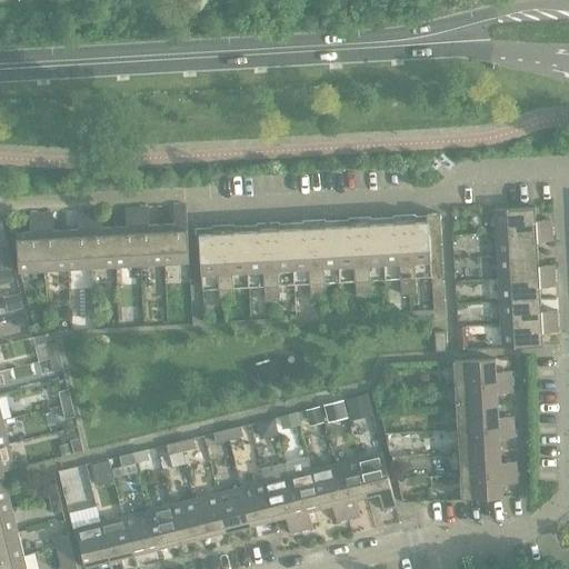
[(175,225),(162,225),(165,263),(190,262),(187,206),(173,207),(175,225)]
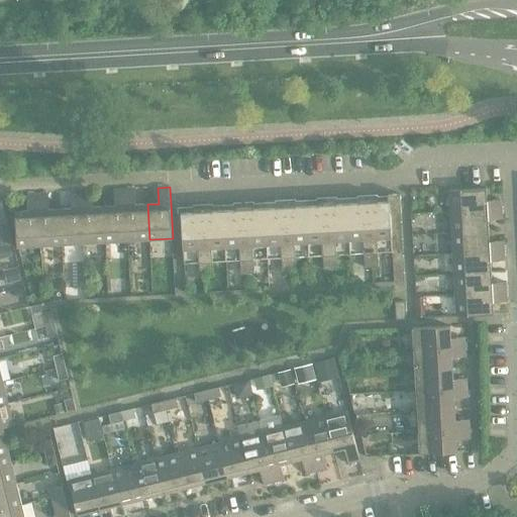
[(135,189),(125,190),(127,240),(149,239),(147,204),(136,205),(135,189)]
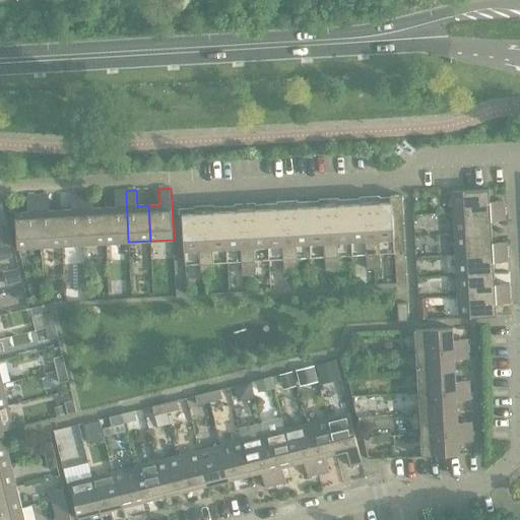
[(452,192),(453,214),(505,211),(504,201),(491,202),(490,190),(452,192)]
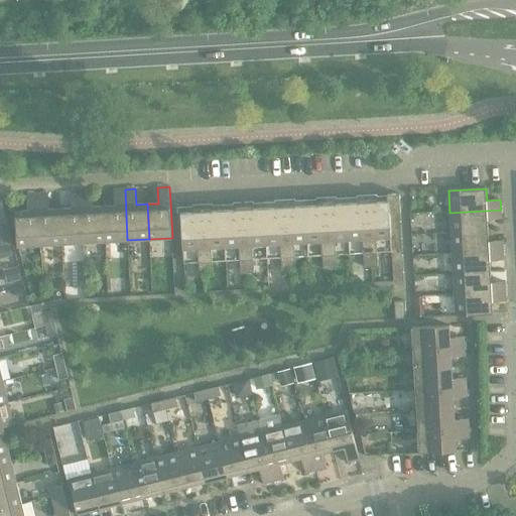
[(115,206),(104,207),(106,242),(127,240),(125,189),(114,189),(115,206)]
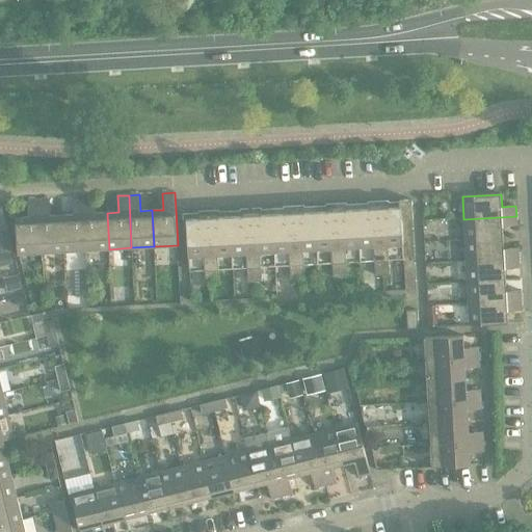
[(95,196),(84,197),(86,250),(109,249),(107,213),(96,213),(95,196)]
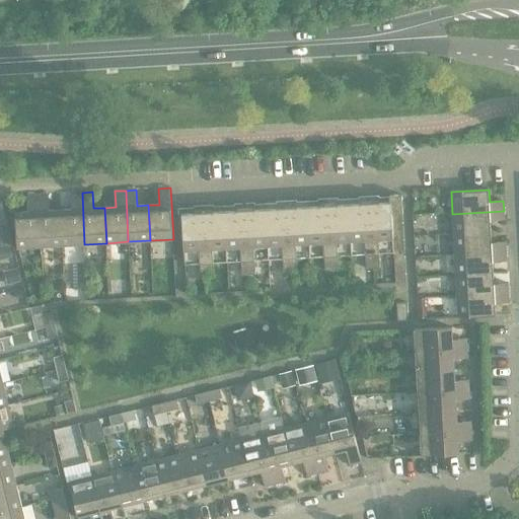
[(72,209),(61,210),(63,245),(84,244),(82,193),(71,194),(72,209)]
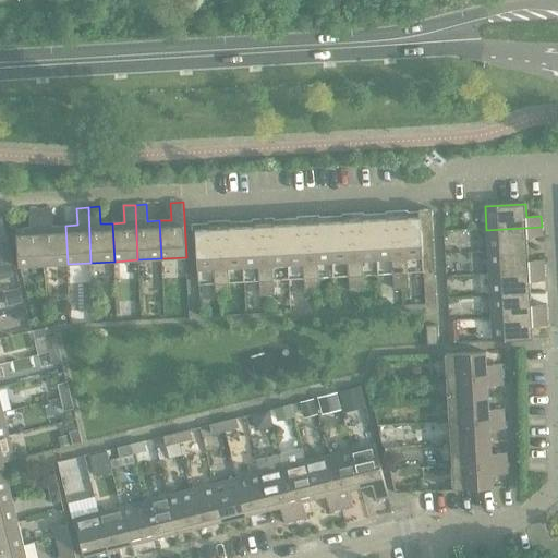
[(44,265),(41,209),(29,210),(31,228),(17,228),(20,266),(44,265)]
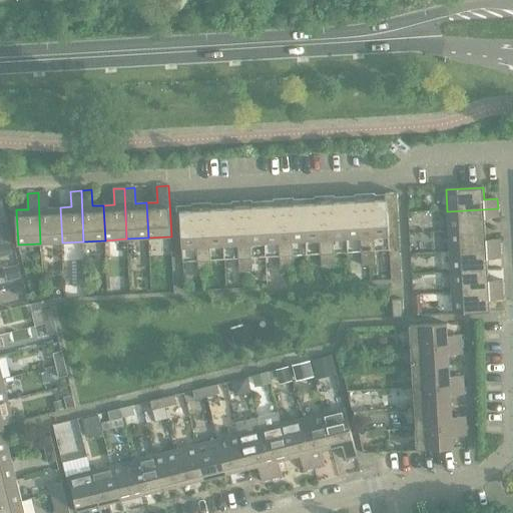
[(48,192),(38,192),(40,243),(62,242),(60,207),(49,208),(48,192)]
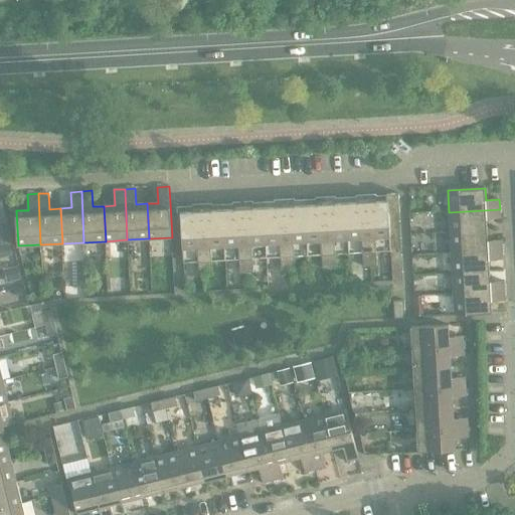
[(387,200),(367,201),(370,267),(377,266),(376,251),(391,251),(391,247),(390,238),(390,230),(389,221),(389,213),(399,213),(400,213),(398,194),(386,194),(387,200)]
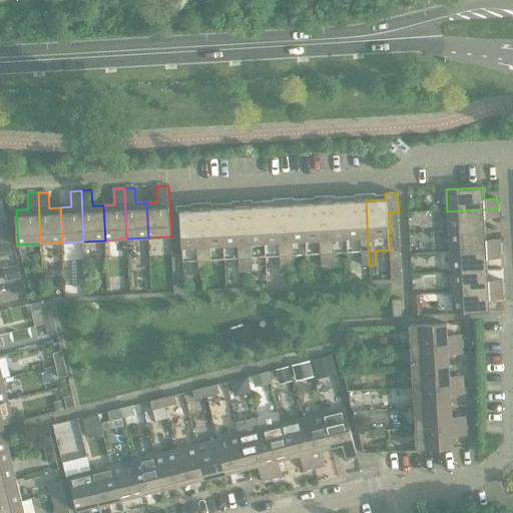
[(3,199),(0,199),(0,222),(8,221),(3,199)]
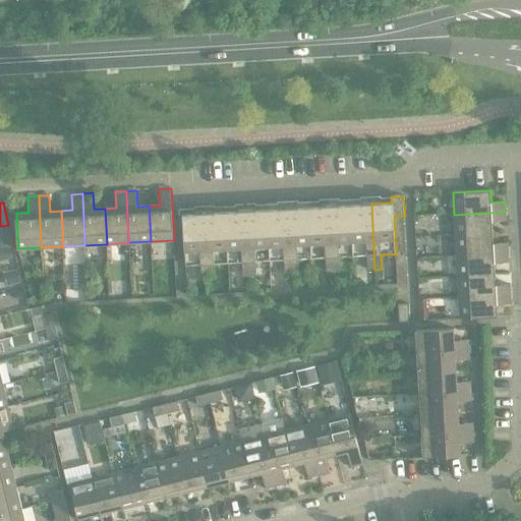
[(371,204),(351,205),(353,256),(367,255),(368,270),(374,270),(371,204)]
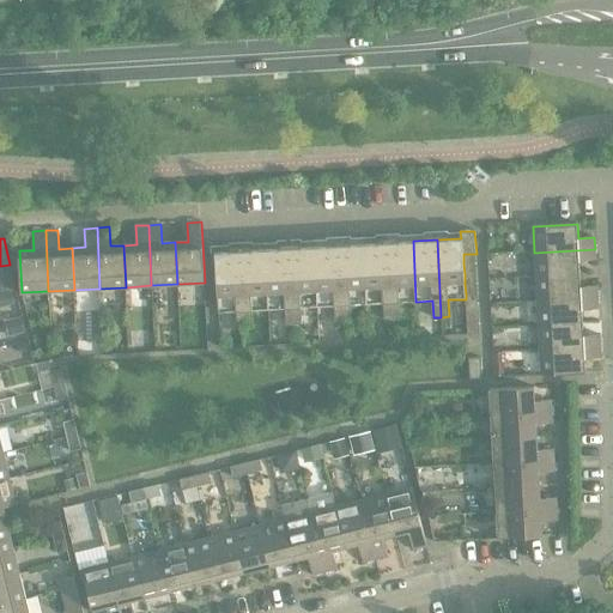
[(413,241),(388,242),(393,320),(400,320),(400,303),(416,302),(413,241)]
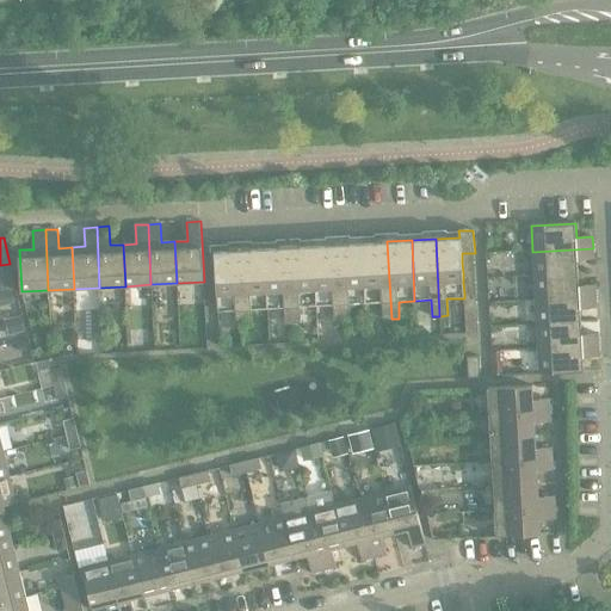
[(387,241),(363,242),(366,303),(382,302),(383,319),(392,319),(387,241)]
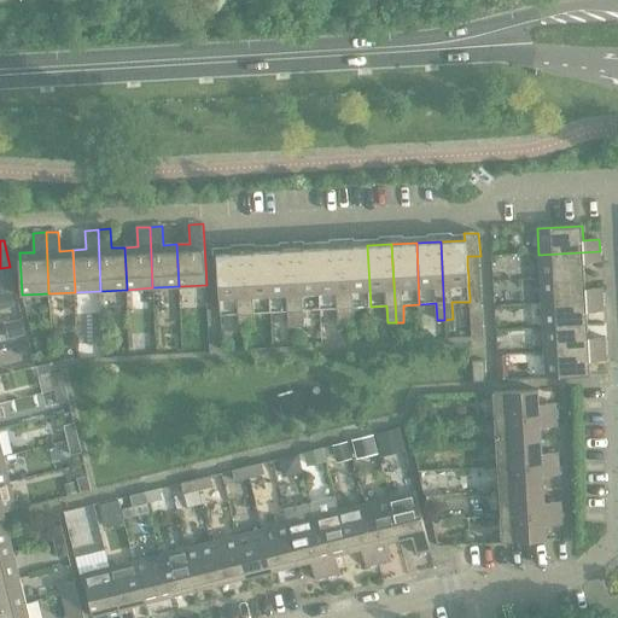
[(367,245),(342,248),(347,325),(355,325),(354,308),(371,307),(367,245)]
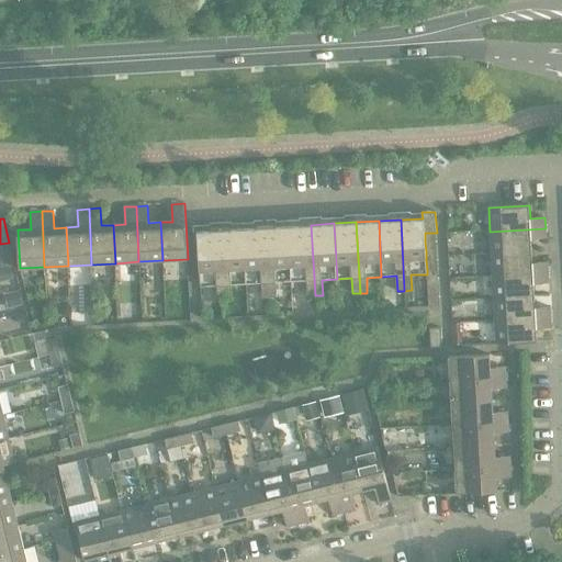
[(311,225),(289,226),(292,282),(306,281),(307,296),(315,295),(311,225)]
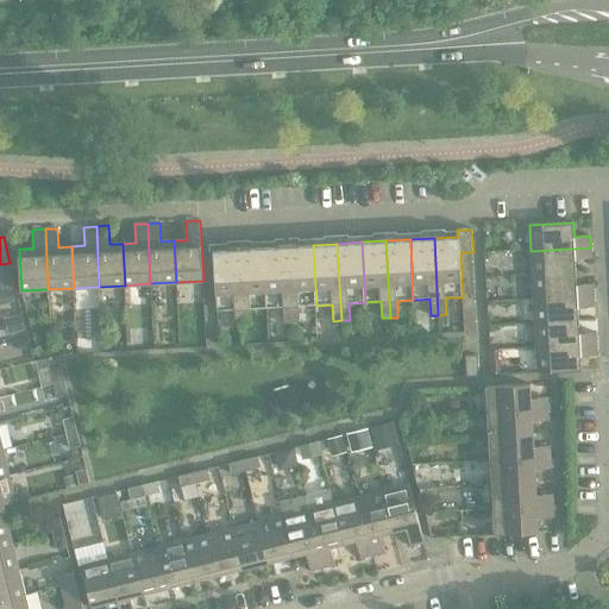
[(313,245),(288,246),(293,324),(300,322),(300,306),(316,306),(313,245)]
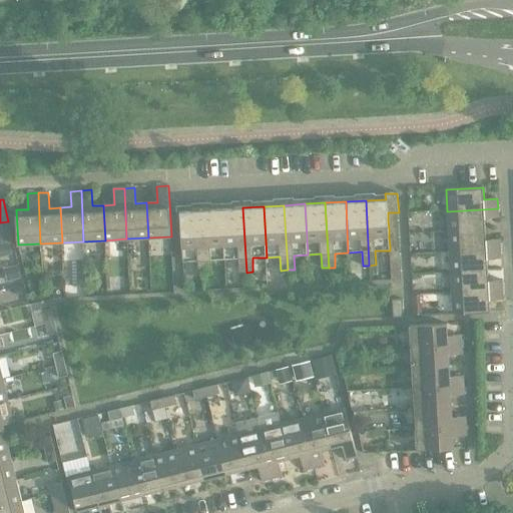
[(242,207),(222,208),(224,260),(238,259),(239,273),(246,273),(242,207)]
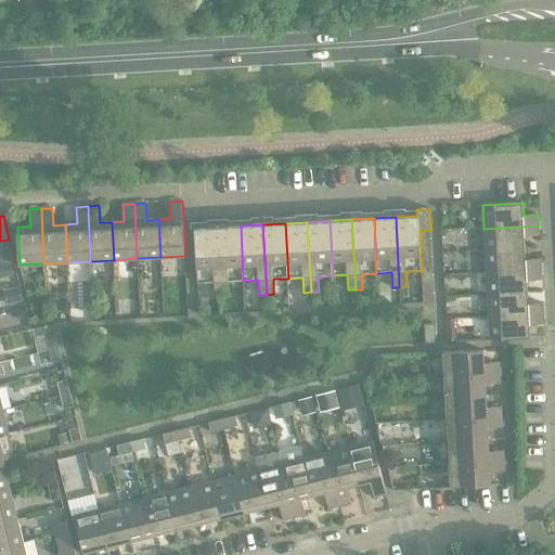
[(241,226),(218,227),(222,297),(230,297),(229,282),(243,281),(241,226)]
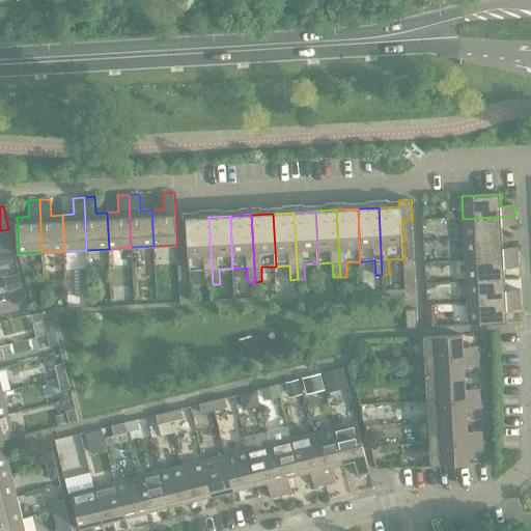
[(515,216),(463,219),(465,240),(503,238),(502,226),(516,225),(515,216)]
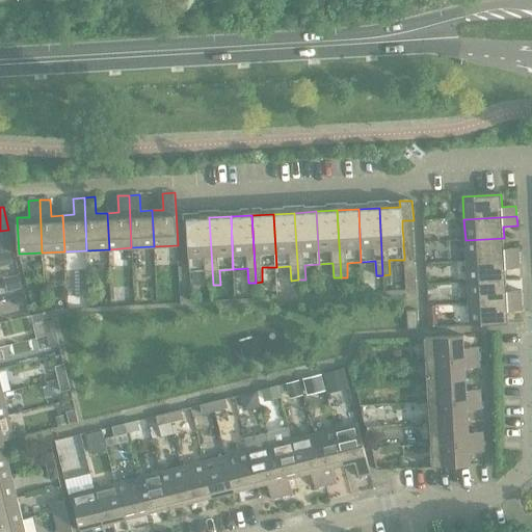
[(209,217),(188,218),(187,218),(189,271),(205,270),(206,285),(213,285),(209,217)]
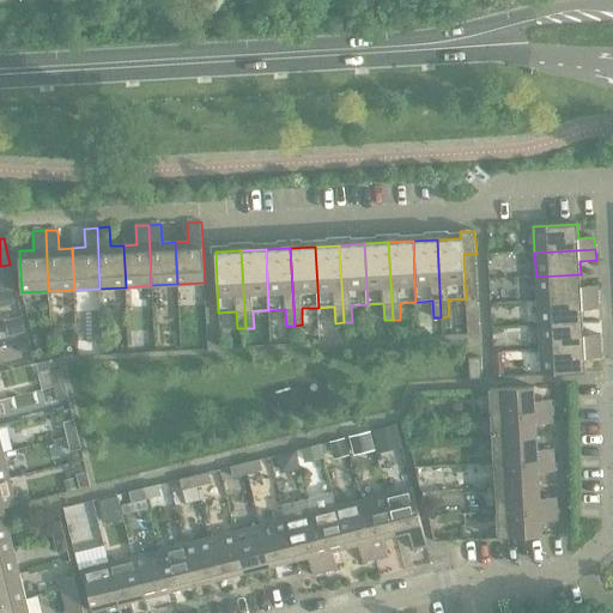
[(463,254),(463,263),(477,263),(475,254),(463,254)]
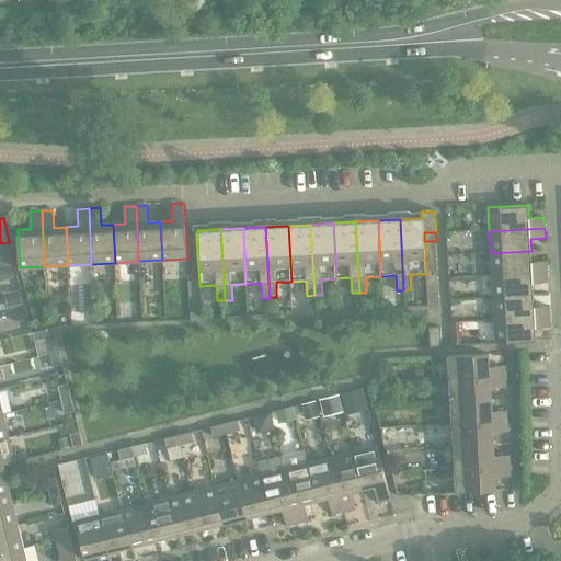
[(436,241),(424,241),(425,251),(436,250),(436,241)]
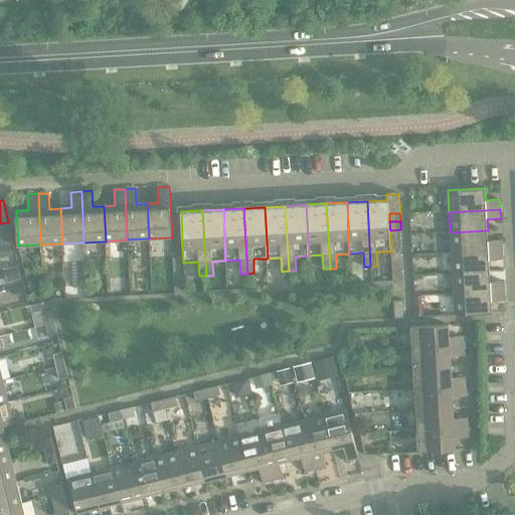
[(400,229),(390,230),(390,238),(401,237),(400,229)]
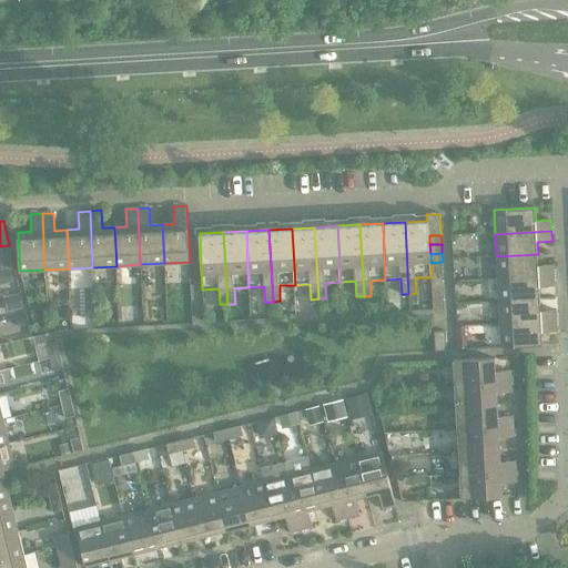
[(538,254),(497,256),(498,279),(554,276),(554,265),(538,266),(538,254)]
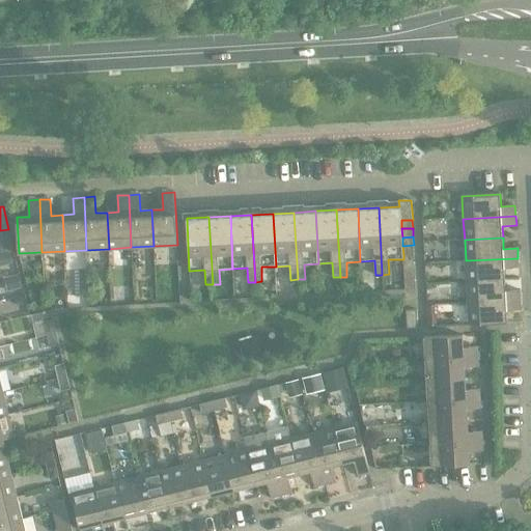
[(11,243),(0,245),(0,252),(0,254),(14,251),(11,243)]
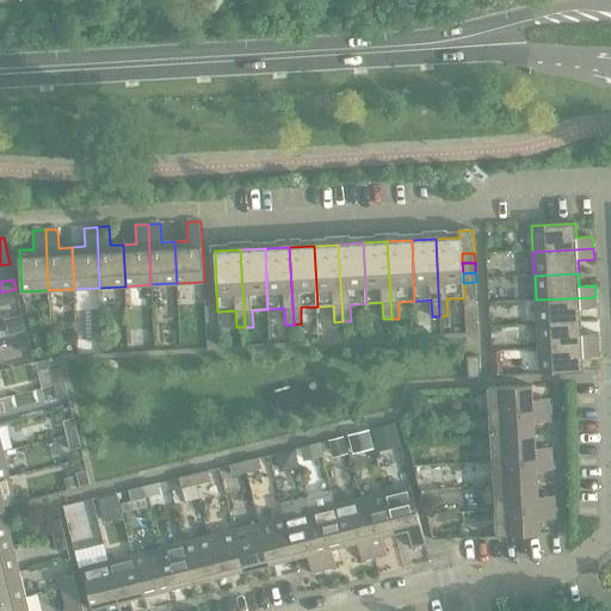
[(476,282),(463,283),(464,294),(476,292),(476,282)]
